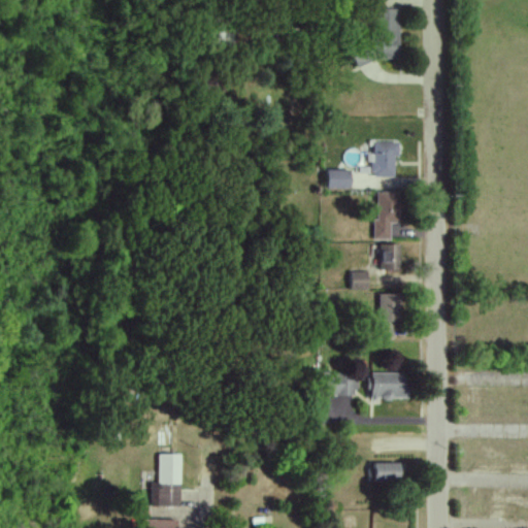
[(399,59),(398,9),(376,9),(377,59),(399,59)]
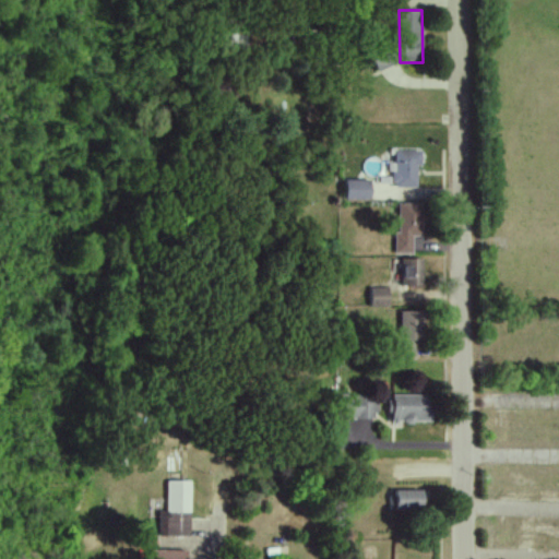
[(417,188),(417,165),(421,165),(421,151),(395,151),(395,163),(389,163),(389,173),(394,173),(393,187),(417,188)]
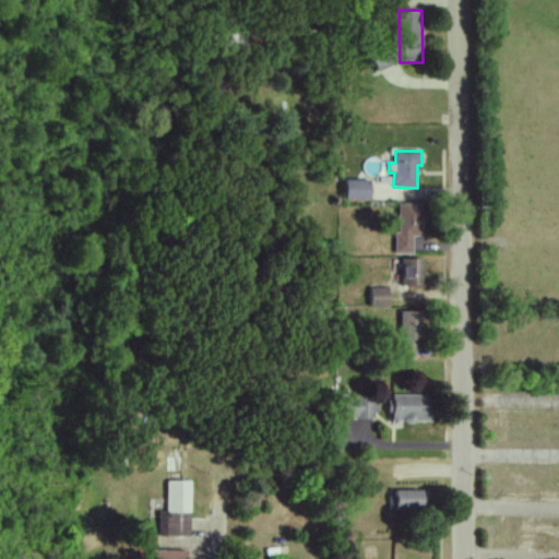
[(371,180),(346,179),(346,199),(371,200),(371,180)]
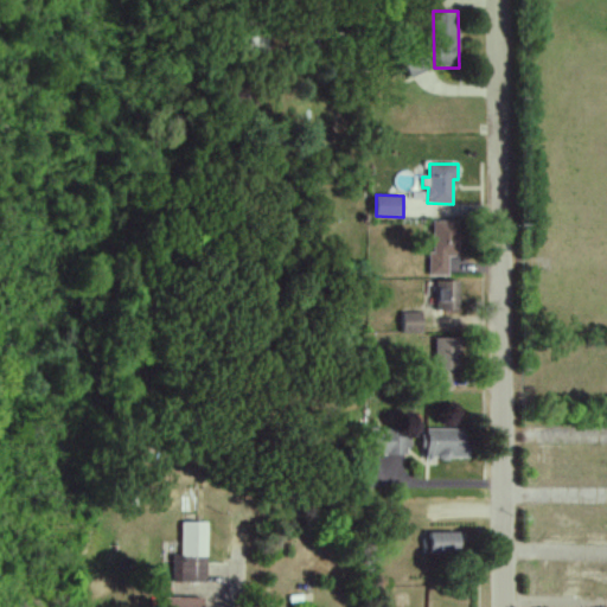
[(432,275),(448,275),(448,256),(460,256),(460,221),(432,221),(432,275)]
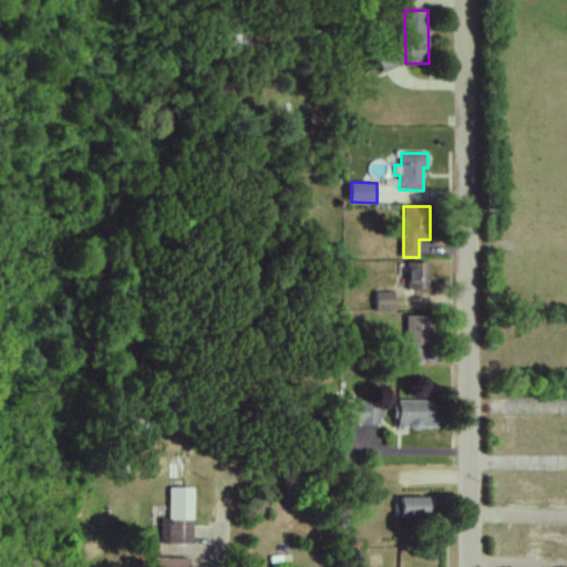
[(408,290),(430,290),(431,263),(408,261),(408,290)]
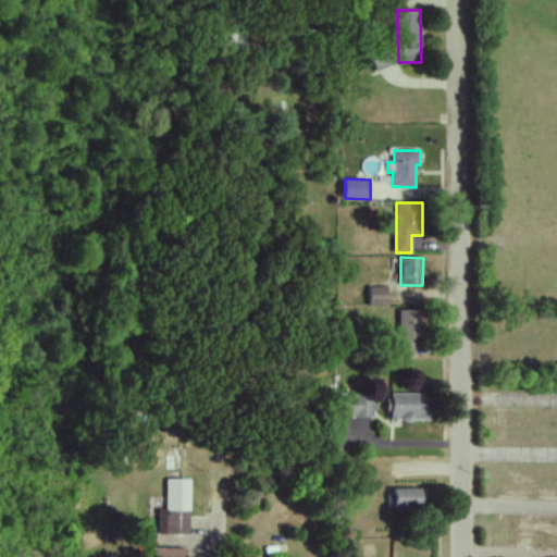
[(387,306),(387,286),(369,286),(369,306),(387,306)]
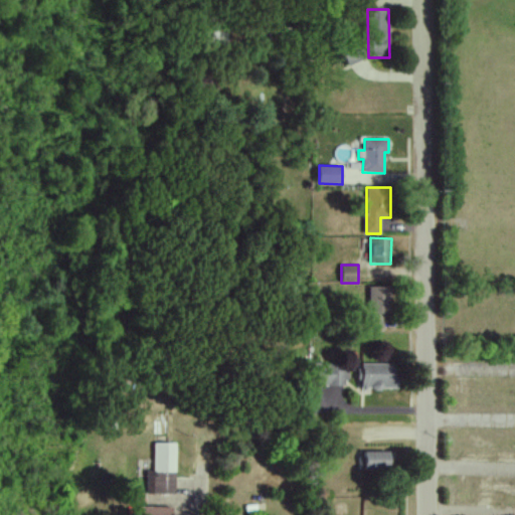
[(369,287),(370,329),(385,328),(385,315),(390,315),(389,287),(369,287)]
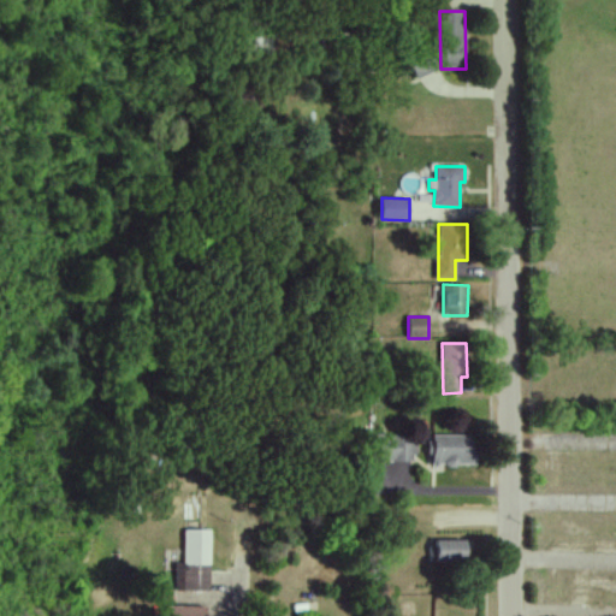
[(415,461),(415,437),(377,436),(375,461),(415,461)]
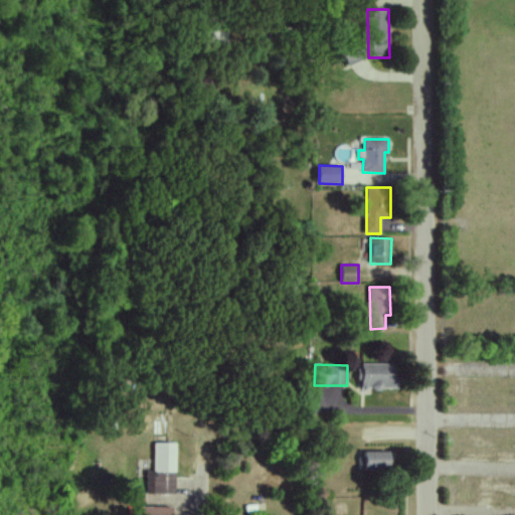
[(398,388),(398,364),(359,364),(360,389),(398,388)]
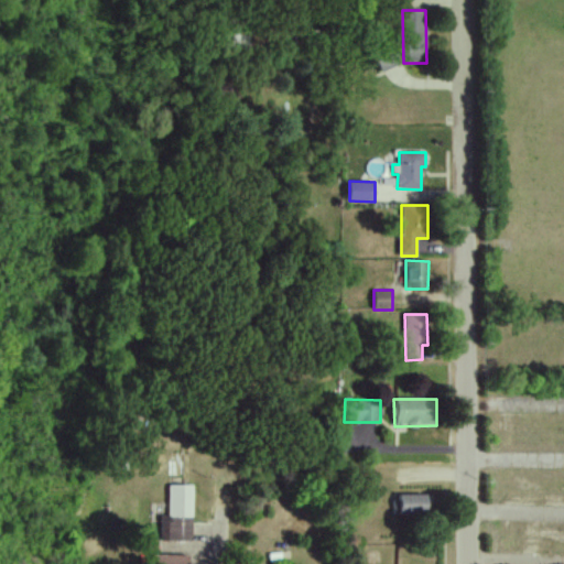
[(193,486),(169,485),(167,516),(161,516),(160,541),(193,541),(193,486)]
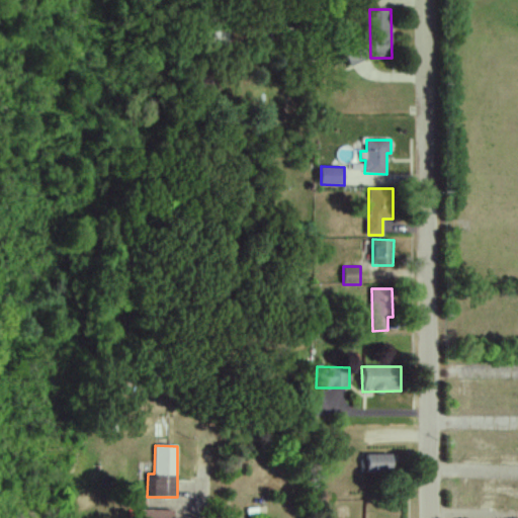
[(366,472),(393,471),(393,454),(366,454),(366,472)]
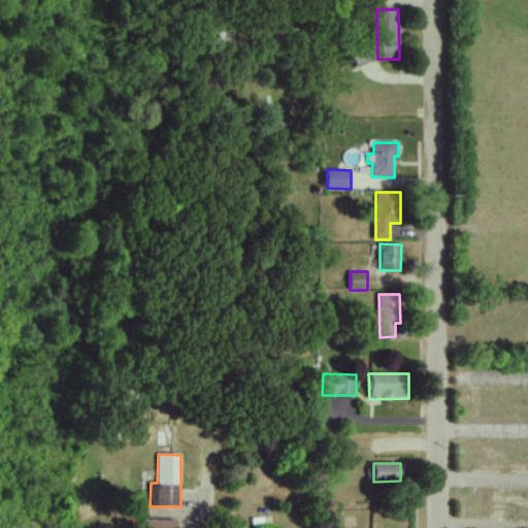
All buildings are outlined.
